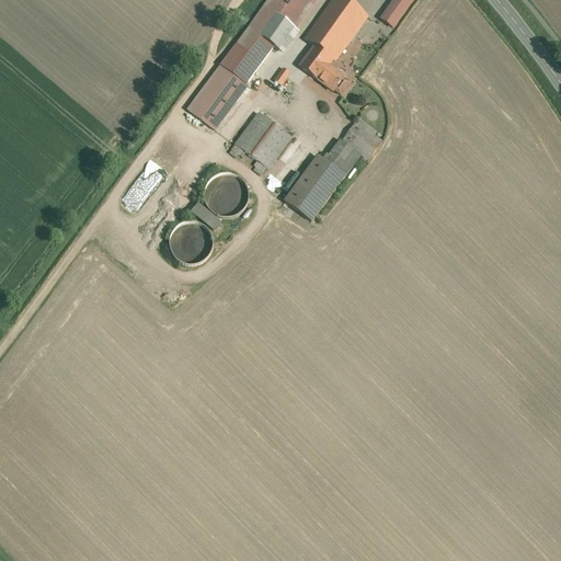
[(295,26),(312,0),(263,0),(186,109),(214,128),(247,83),(244,81),(260,59),(252,54),(255,49),(252,47),(259,37),(277,50),(281,46),(285,49),(299,30),(295,26)]
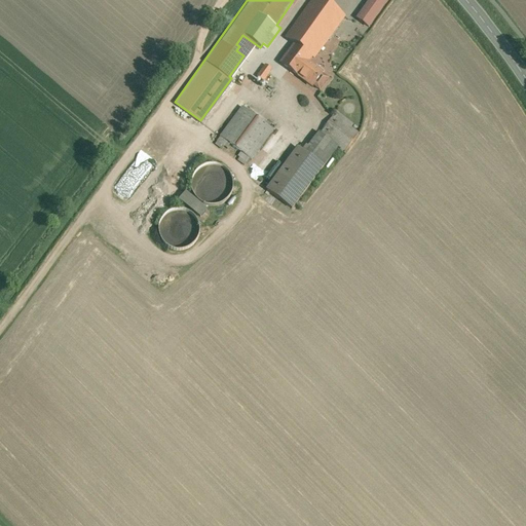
[(343,10),(329,0),(305,0),(283,32),(294,40),(279,61),(313,86),(325,71),(308,59),(343,10)]
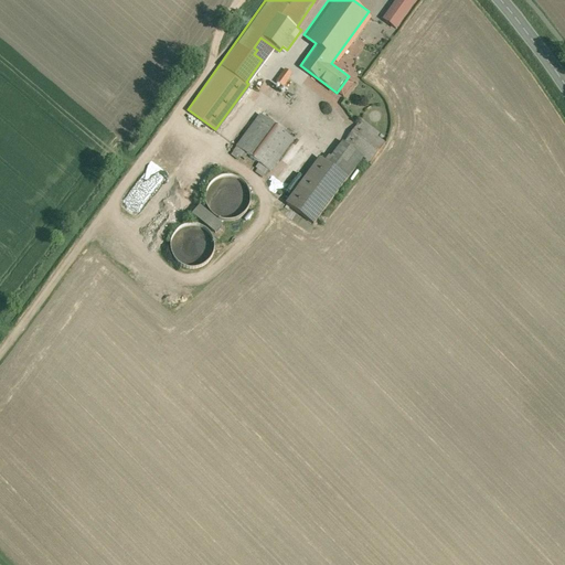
[(392,0),(381,17),(394,27),(414,0),(392,0)]
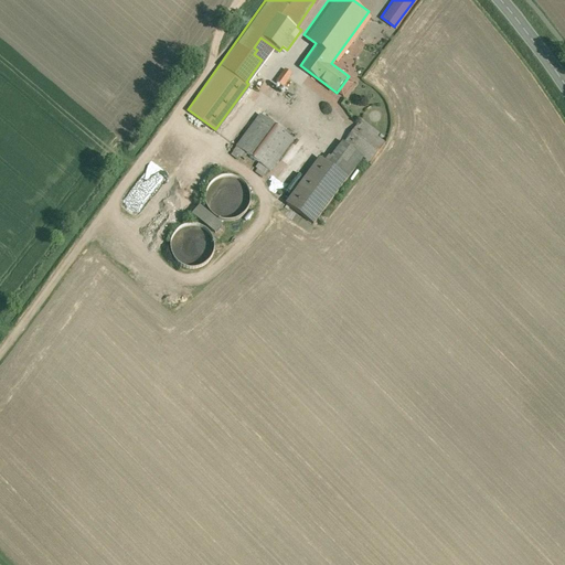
[(292,72),(284,65),(274,77),(283,84),(292,72)]
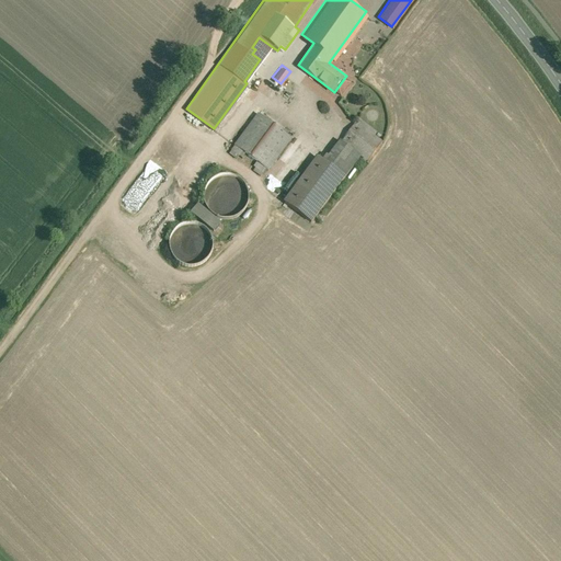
[(229,146),(266,173),(281,155),(294,137),(256,110),(229,146)]
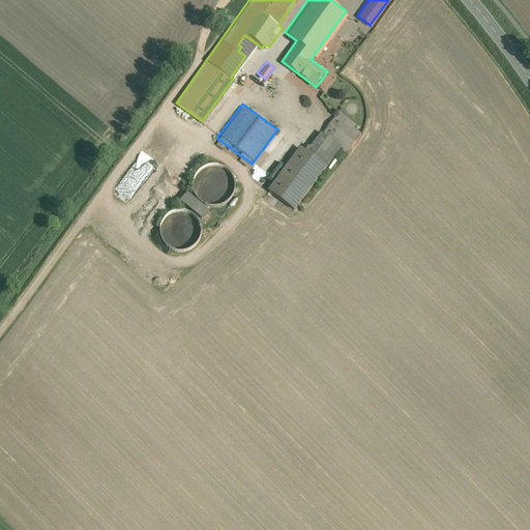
[(321,130),(339,144),(340,142),(347,147),(360,129),(353,124),(355,121),(337,109),(321,130)]
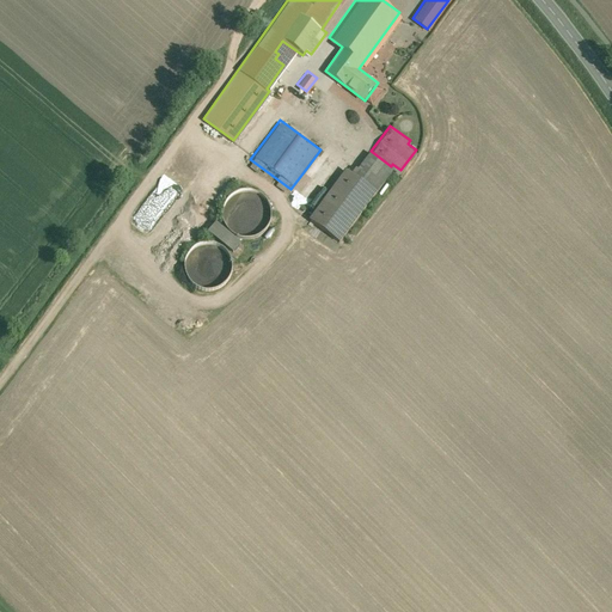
[(352,171),(377,189),(393,167),(391,166),(371,151),(369,150),(357,167),(355,166),(352,171)]
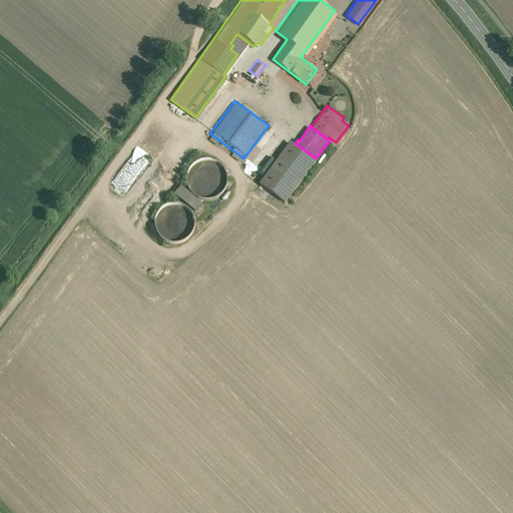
[(257,182),(285,203),(318,160),(316,158),(295,143),(290,139),(277,156),(261,176),(257,182)]
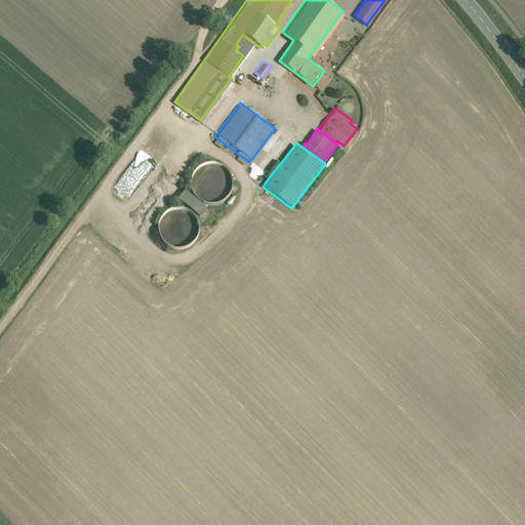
[(247,165),(267,180),(283,160),(263,145),(249,162),(247,165)]
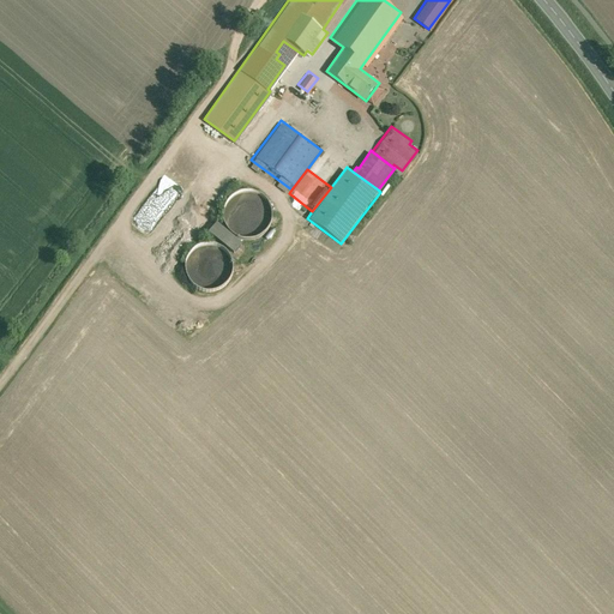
[(167,186),(162,192),(174,202),(179,196),(167,186)]
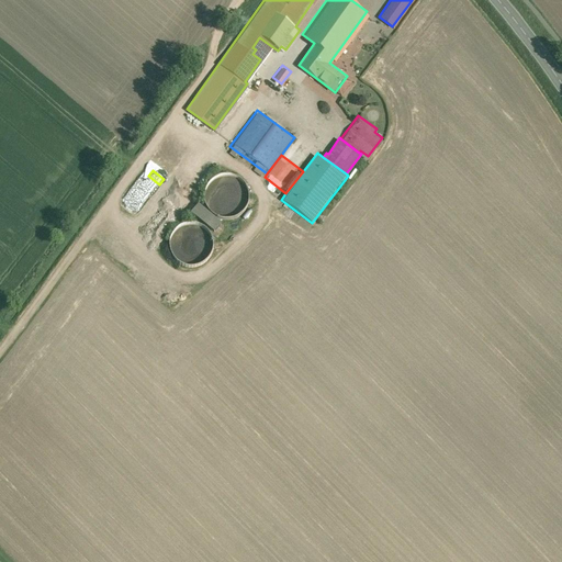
[(246,184),(240,178),(234,175),(225,173),(216,176),(210,181),(205,189),(205,197),(208,205),(213,212),(221,215),(228,216),(237,214),(244,209),(247,202),(248,193),(246,184)]
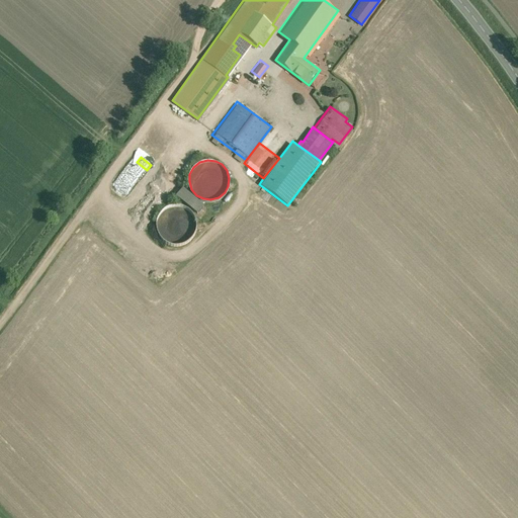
[(166,206),(162,211),(160,216),(159,221),(160,226),(162,231),(165,236),(170,239),(175,240),(181,240),(186,239),(191,236),(194,231),(196,226),(197,221),(196,216),(194,211),(190,206),(185,203),(178,202),(171,203),(166,206)]
